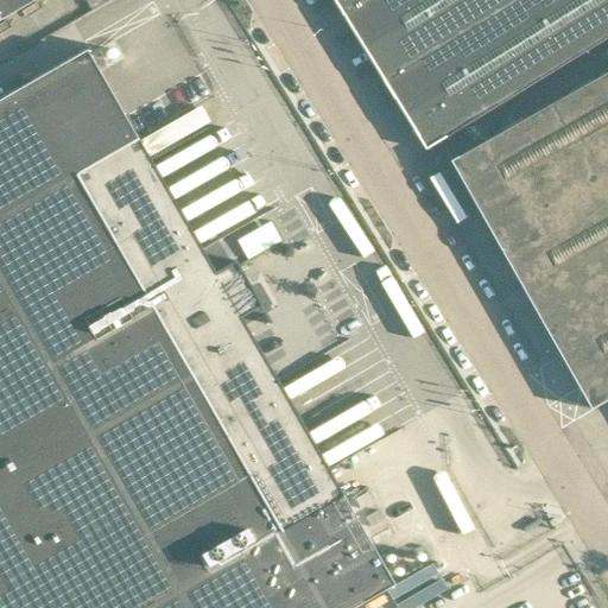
[(0,0),(0,20),(35,0),(0,0)]
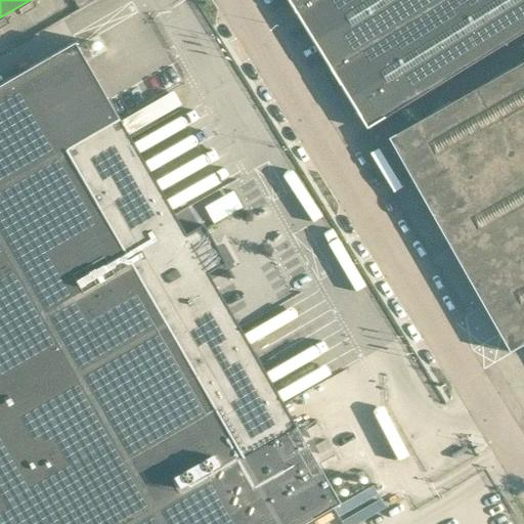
[(289,0),(298,13),(319,0),(289,0)]
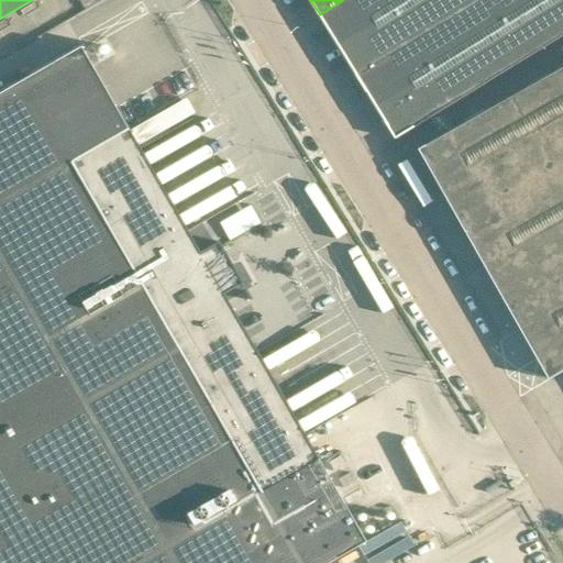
[(562,35),(562,0),(343,0),(320,14),(359,77),(352,81),(361,96),(367,91),(397,139),(562,35)]
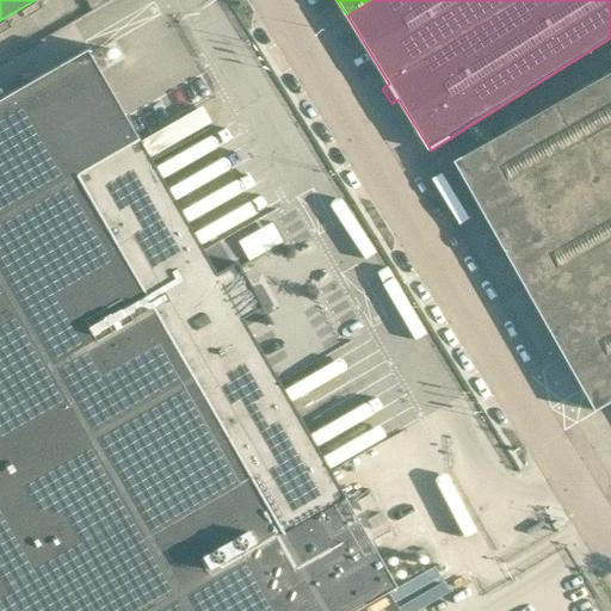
[(0,99),(0,610),(353,610),(395,587),(343,498),(240,319),(261,307),(234,261),(232,263),(233,264),(214,273),(137,140),(85,50),(0,99)]
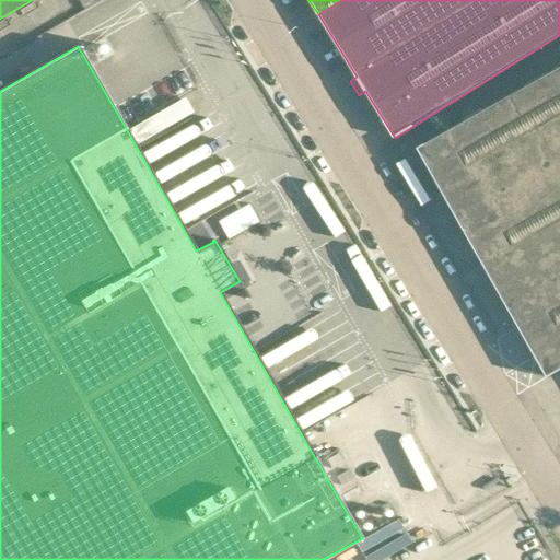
[(559,68),(419,149),(548,377),(559,370),(559,68)]
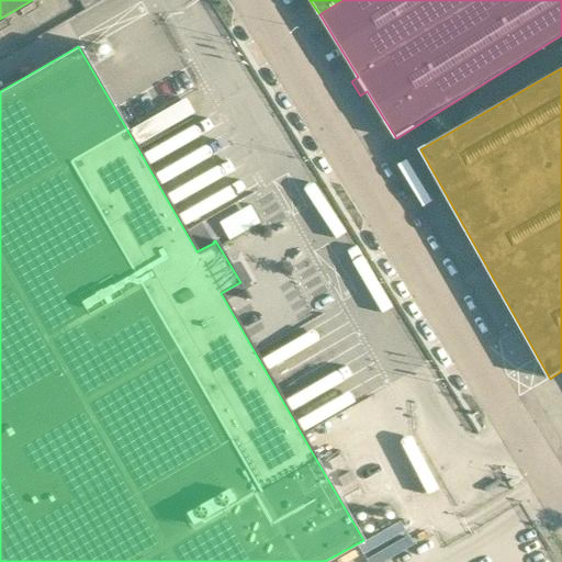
[(218,167),(166,190),(171,202),(224,179),(218,167)]
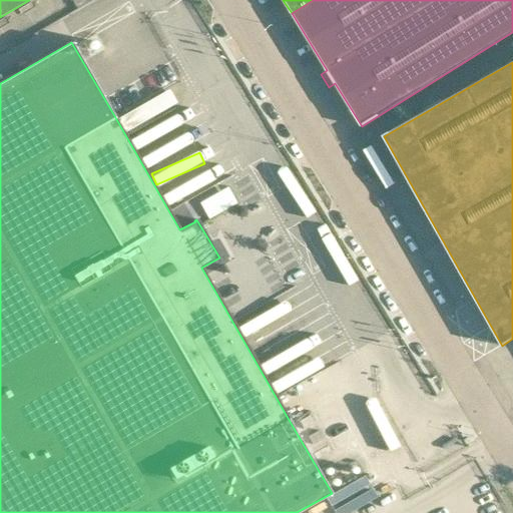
[(282,243),(227,276),(250,313),(304,282),(282,243)]
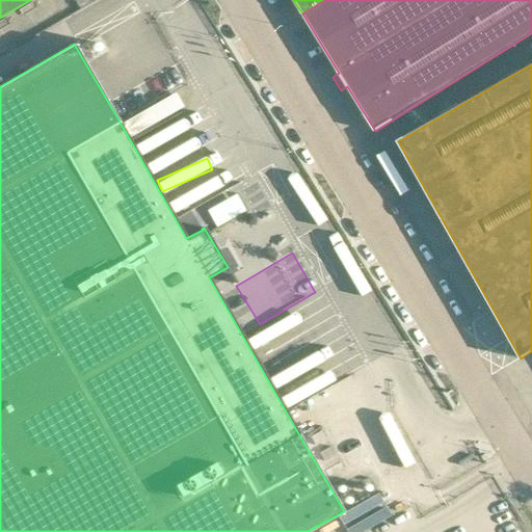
[(255,348),(286,330),(281,321),(249,339),(255,348)]
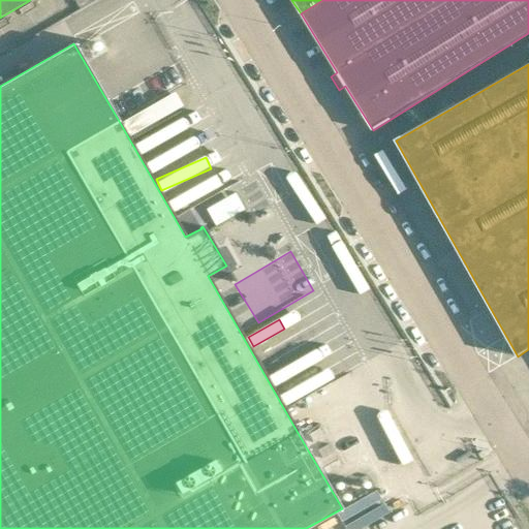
[(340,510),(349,528),(352,528),(389,510),(378,491),(340,510)]
